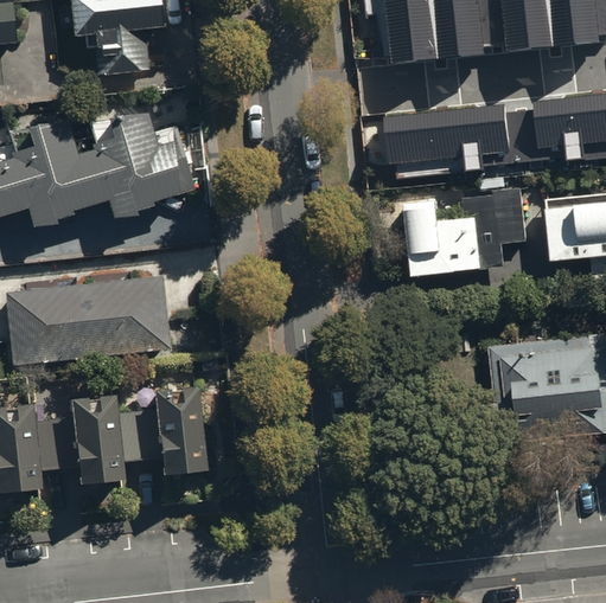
[(0,0),(0,88),(5,88),(0,52),(12,51),(6,0),(0,0)]
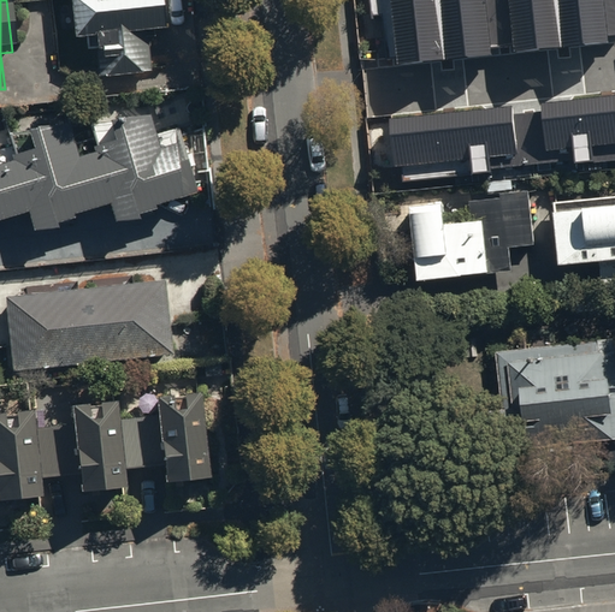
[(71,0),(78,47),(84,47),(86,58),(93,57),(96,84),(155,78),(151,37),(164,35),(159,0),(71,0)]
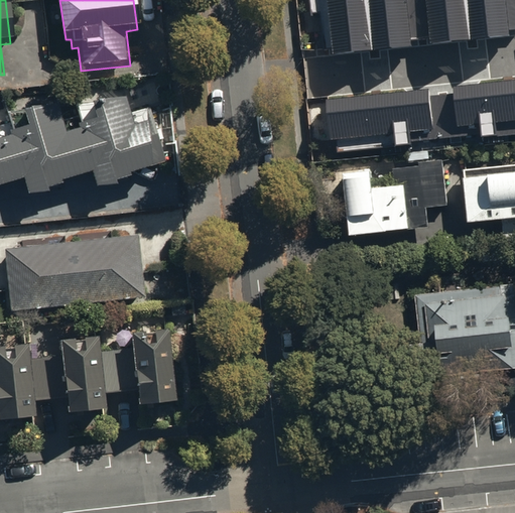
[(329,0),(335,50),(412,42),(412,35),(430,33),(431,40),(510,32),(509,26),(514,25),(514,0),(329,0)]
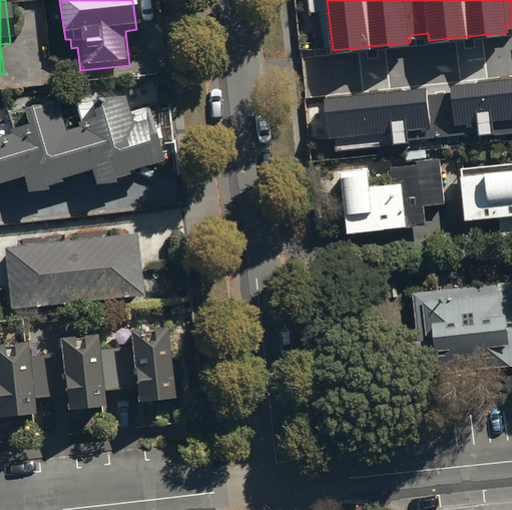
[(427,86),(325,97),(329,137),(334,137),(336,150),(511,129),(511,76),(451,84),(451,90),(428,93),(427,86)]
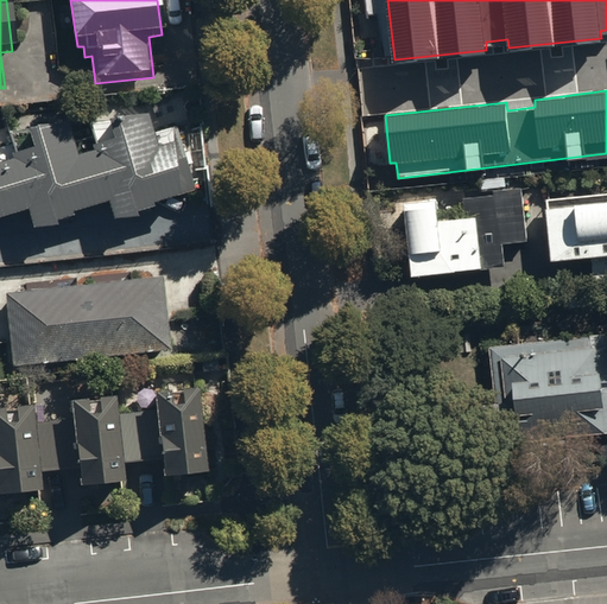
[(0,221),(27,213),(36,235),(58,233),(57,227),(75,222),(74,218),(109,209),(117,224),(138,222),(136,218),(155,214),(153,209),(182,202),(179,198),(196,192),(176,128),(155,134),(149,115),(89,124),(92,140),(74,145),(69,131),(8,135),(12,148),(0,151),(0,221)]
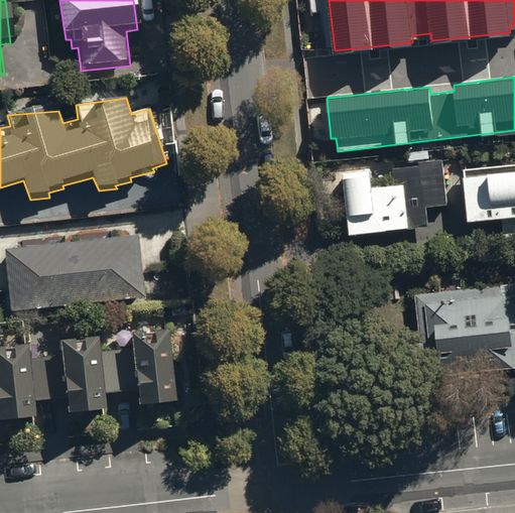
[(441,162),(344,171),(350,236),(425,230),(424,210),(445,208),(441,162)]
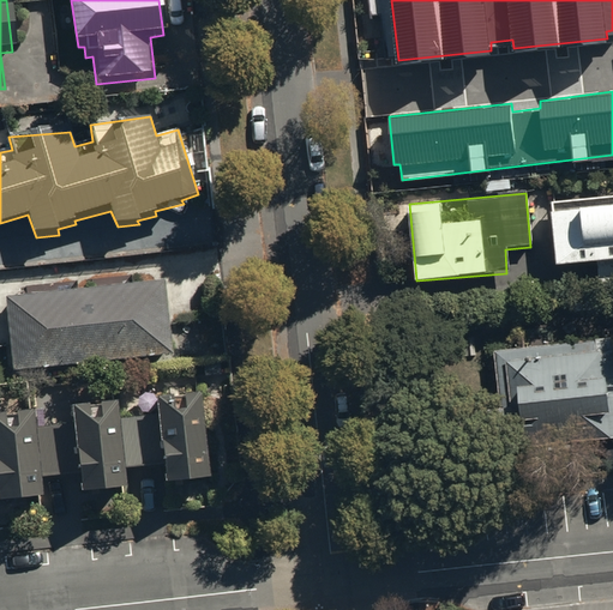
[(612,193),(550,200),(557,265),(601,261),(604,282),(612,279),(612,193)]
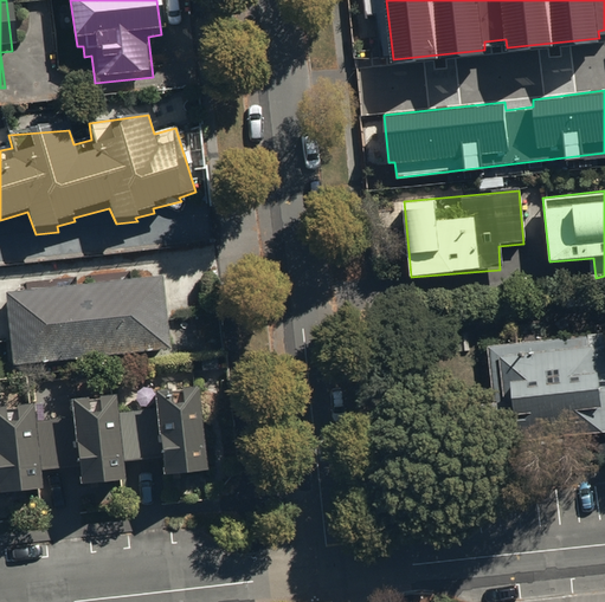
[(162,278),(13,291),(19,361),(168,348),(162,278)]
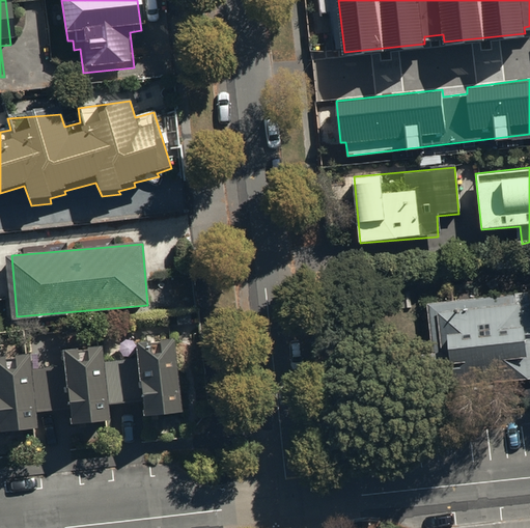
[(431,358),(396,361),(400,400),(529,387),(529,289),(426,300),(431,358)]
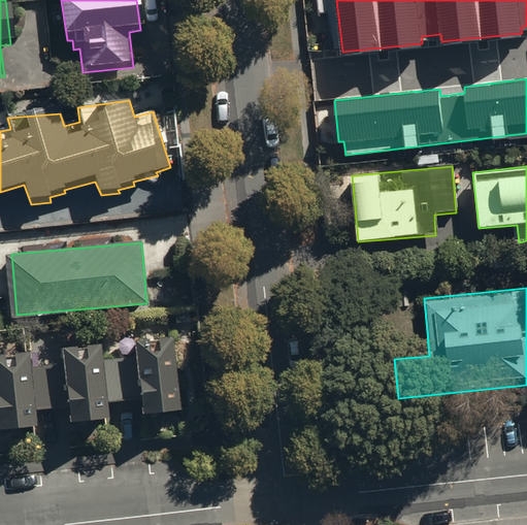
[(0,434),(38,431),(36,414),(69,409),(71,428),(109,424),(107,405),(139,402),(140,420),(178,416),(171,337),(139,340),(141,360),(100,364),(98,347),(66,350),(67,365),(27,369),(26,354),(0,356),(0,434)]
